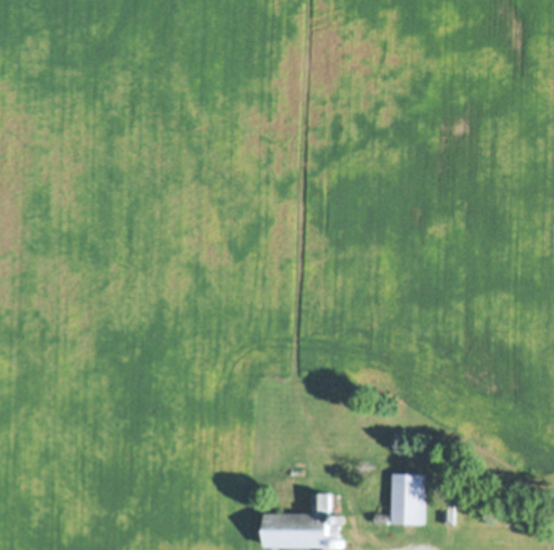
[(395,475),(426,475),(425,525),(394,525),(395,475)]
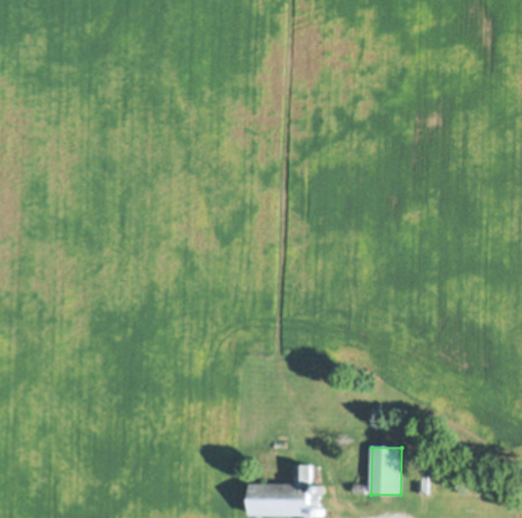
[(314,498),(321,498),(321,509),(314,509),(314,516),(312,516),(312,517),(304,517),(304,516),(253,515),(253,484),(298,484),(298,465),(314,466),(314,498)]
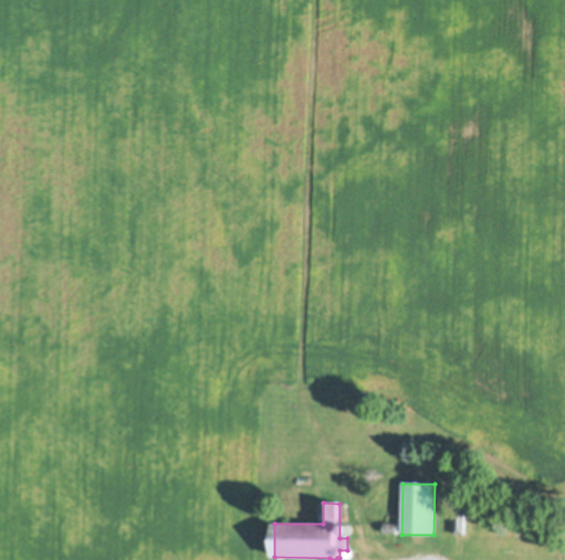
[(464,516),(466,536),(454,536),(453,516),(464,516)]
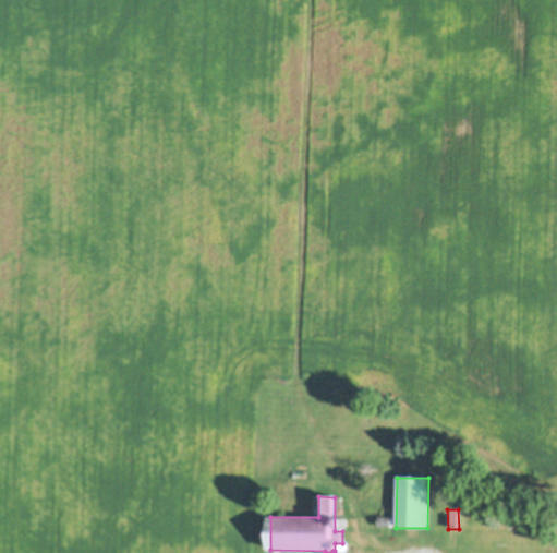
[(378,519),(392,519),(392,528),(378,528),(378,519)]
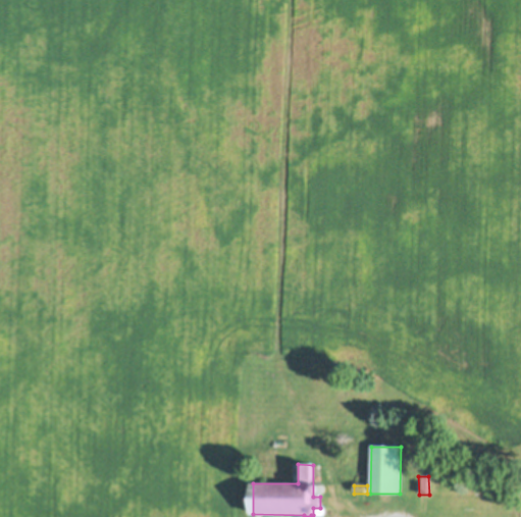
[(316,492),(315,492),(314,492),(314,490),(315,490),(316,490),(316,488),(318,487),(319,486),(320,486),(322,486),(324,487),(325,489),(325,492),(324,493),(323,495),(322,496),(320,496),(319,496),(317,495),(316,494),(316,492)]
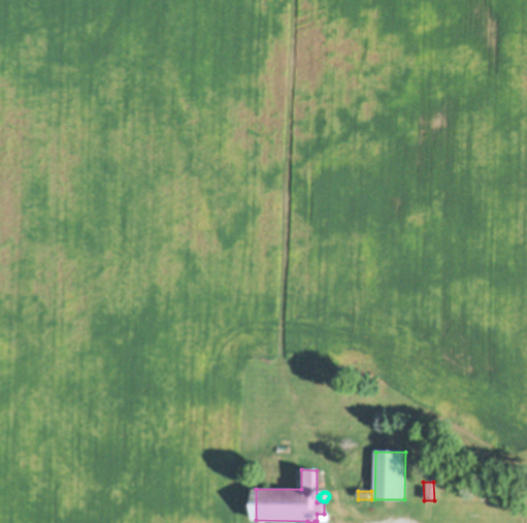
All buildings are outlined.
